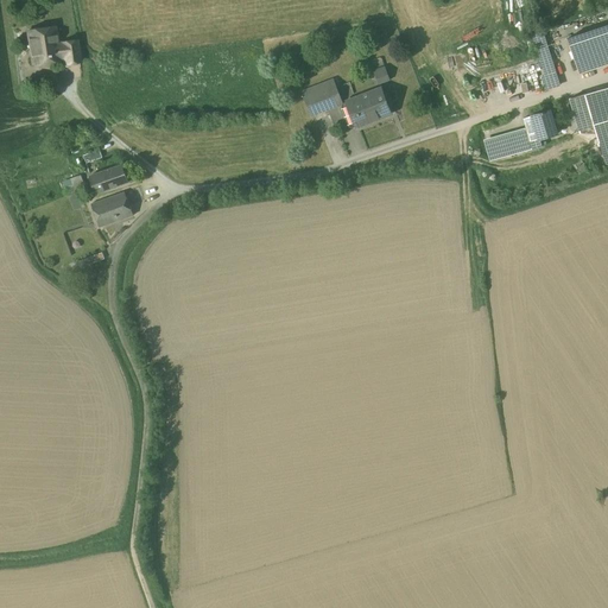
[(607,25),(568,39),(580,74),(607,64),(607,25)]
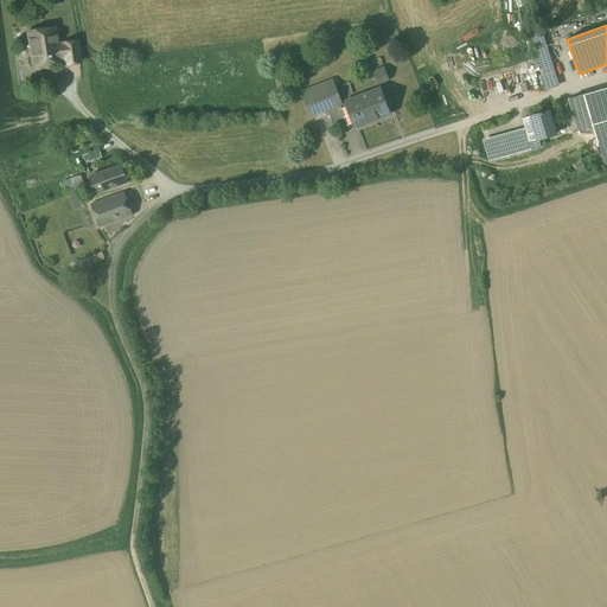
[(53,27),(29,31),(27,31),(27,32),(30,43),(26,46),(31,49),(33,64),(64,59),(62,43),(57,44),(55,29),(55,27),(53,27)]
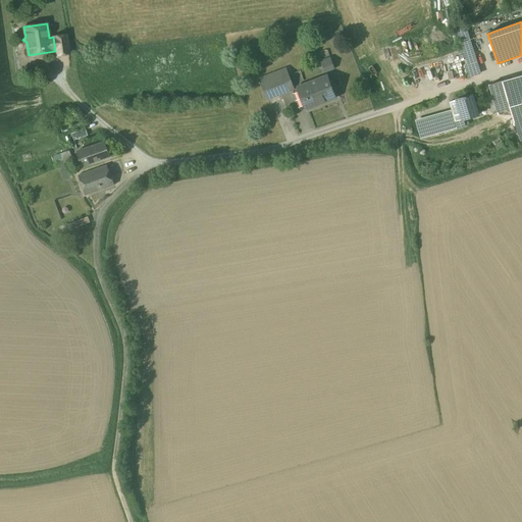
[(466,28),(458,31),(462,43),(469,40),(466,28)]
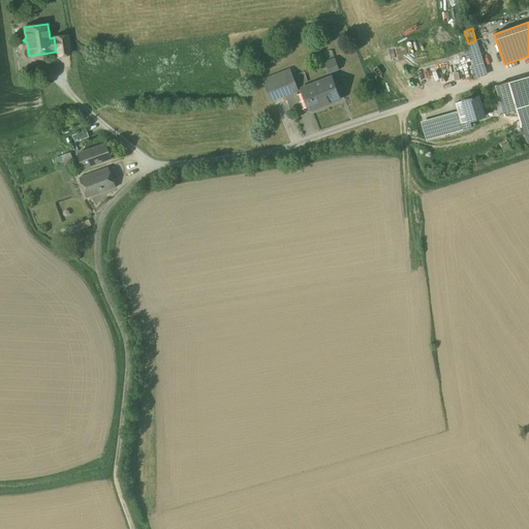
[(66,35),(54,37),(56,52),(57,56),(69,54),(66,35)]
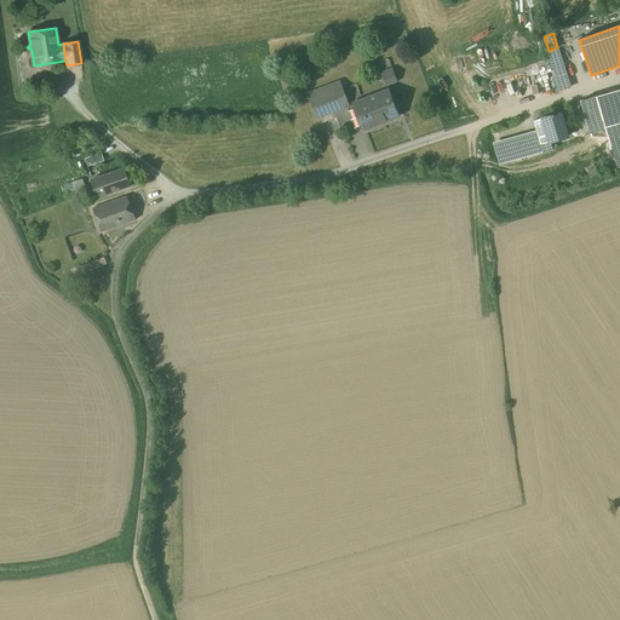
[(567,75),(557,47),(549,51),(557,78),(567,75)]
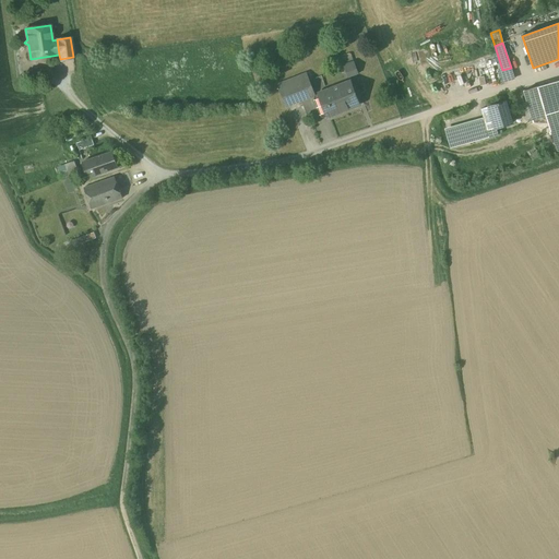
[(354,61),(343,66),(348,78),(358,74),(354,61)]
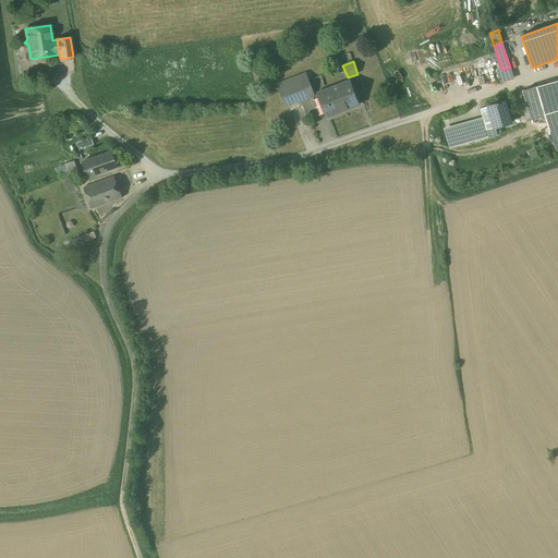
[(306,73),(291,79),(301,100),(315,95),(306,73)]
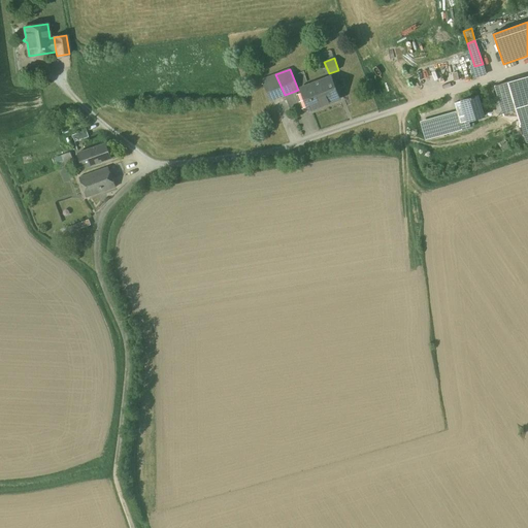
[(275,74),(262,79),(270,101),(285,95),(275,74)]
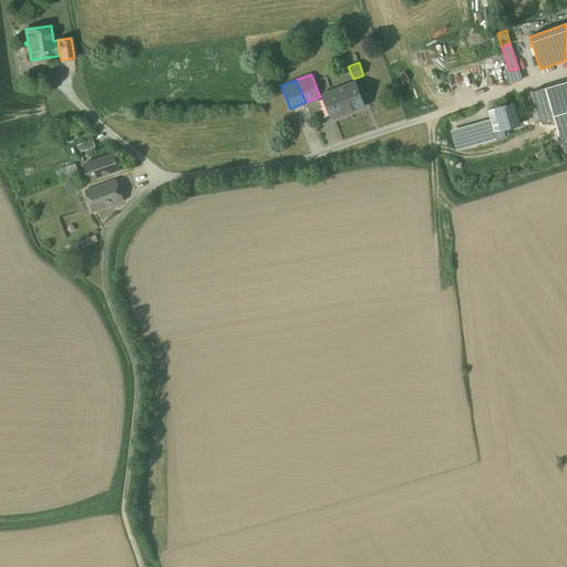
[(354,83),(323,94),(333,117),(364,105),(354,83)]
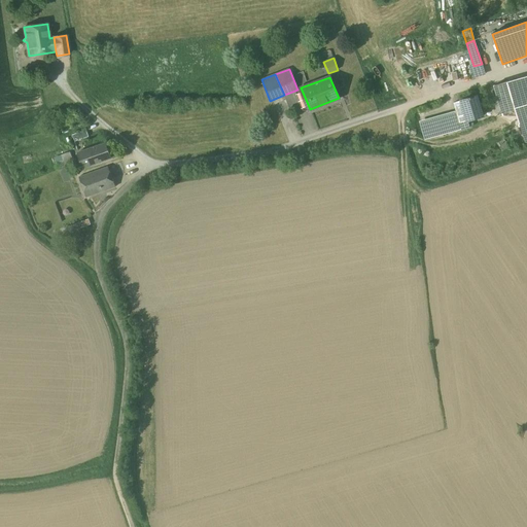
[(526,78),(508,83),(508,84),(515,108),(519,121),(526,119),(526,78)]
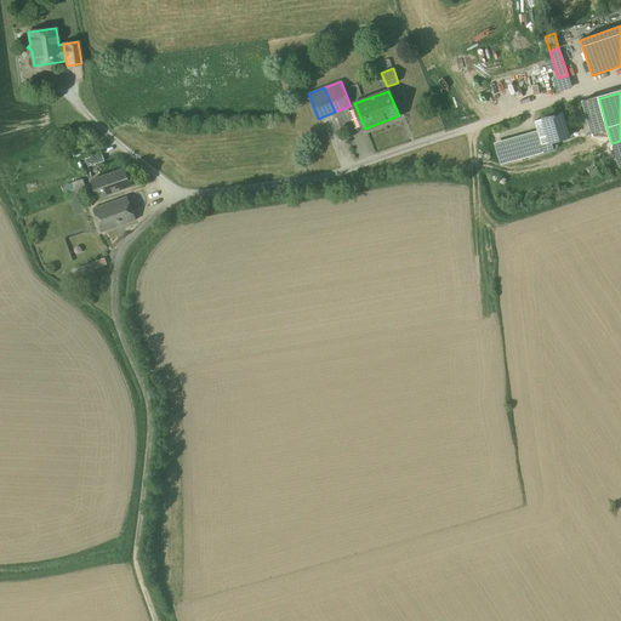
[(598,97),(582,102),(591,132),(607,127),(599,100),(599,98),(598,97)]
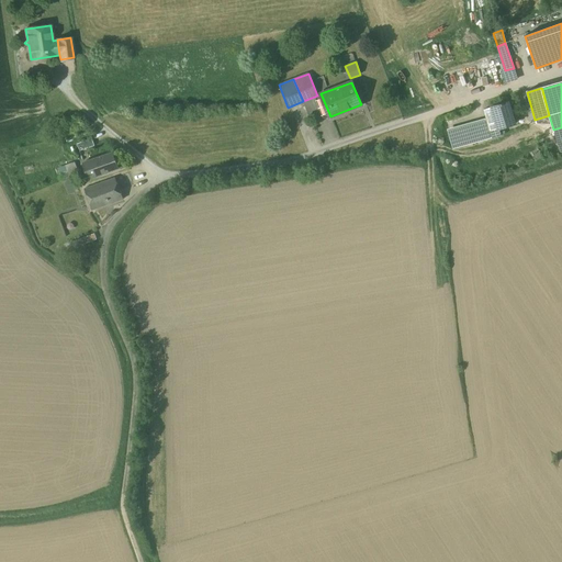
[(502,103),(498,104),(498,105),(484,110),(490,131),(505,126),(505,127),(508,126),(515,124),(508,102),(502,104),(502,103)]
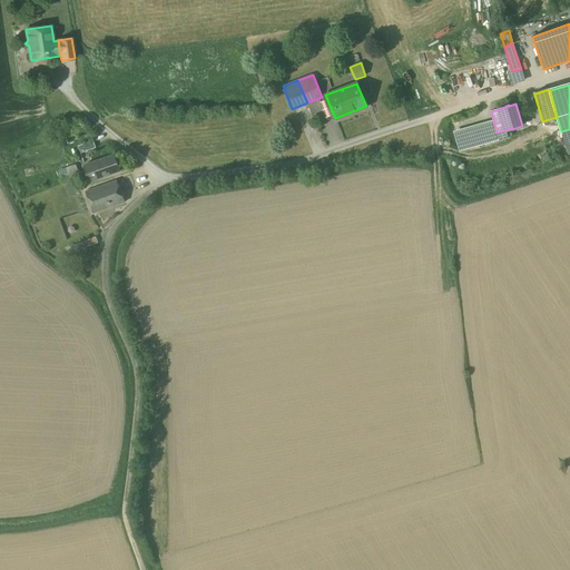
[(491,124),(461,133),(464,145),(494,136),(491,124)]
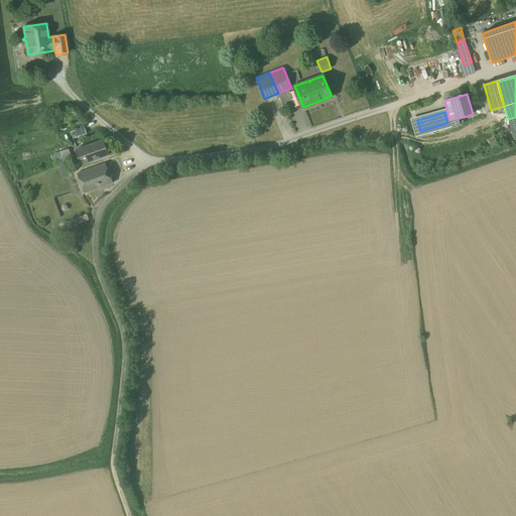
[(72,131),(74,138),(88,133),(86,127),(72,131)]
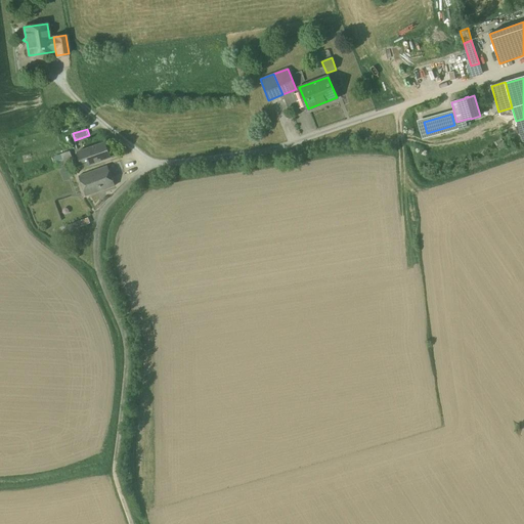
[(105,142),(78,153),(83,167),(111,157),(105,142)]
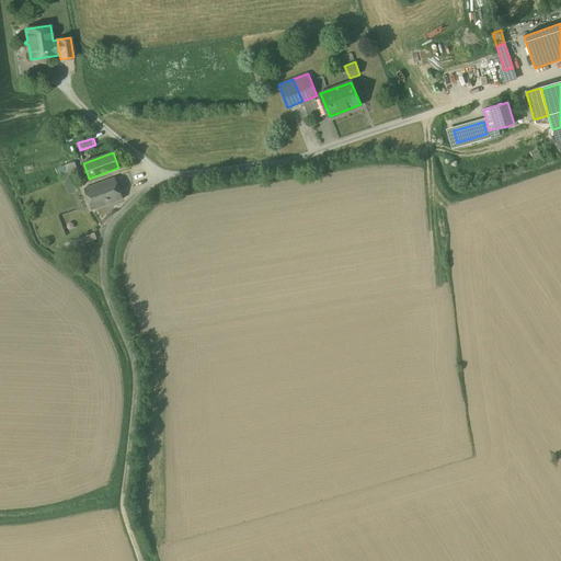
[(71,168),(67,169),(70,178),(79,174),(75,162),(69,163),(71,168)]
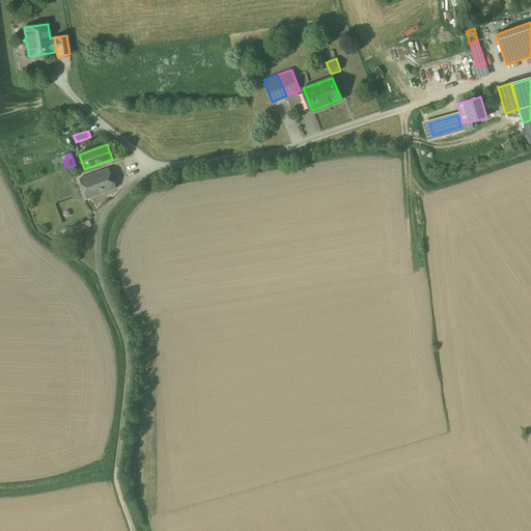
[(109,168),(80,178),(87,198),(116,189),(109,168)]
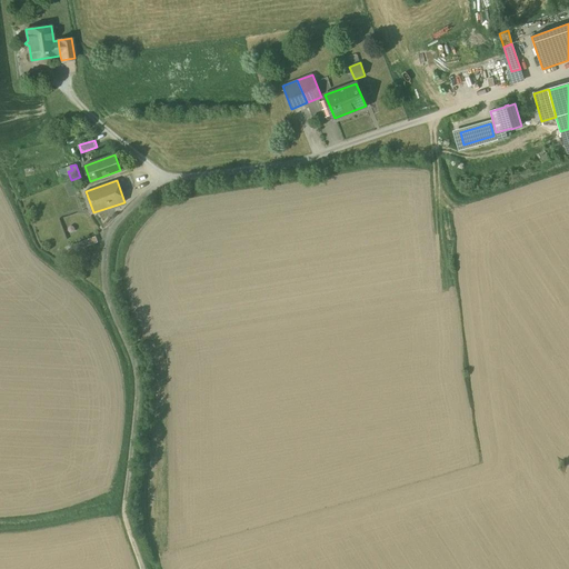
[(96,237),(85,240),(87,247),(98,242),(96,237)]
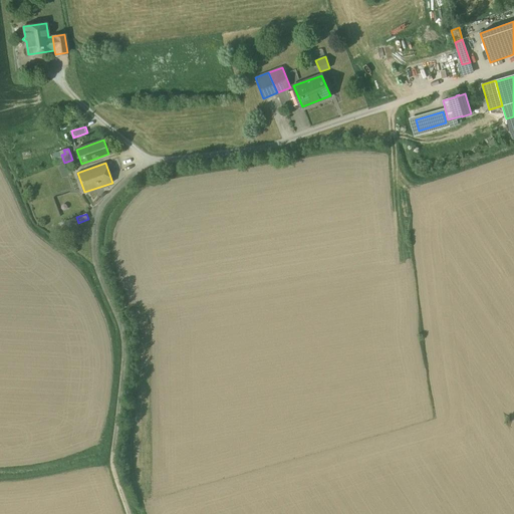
[(75,218),(64,222),(66,227),(77,223),(75,218)]
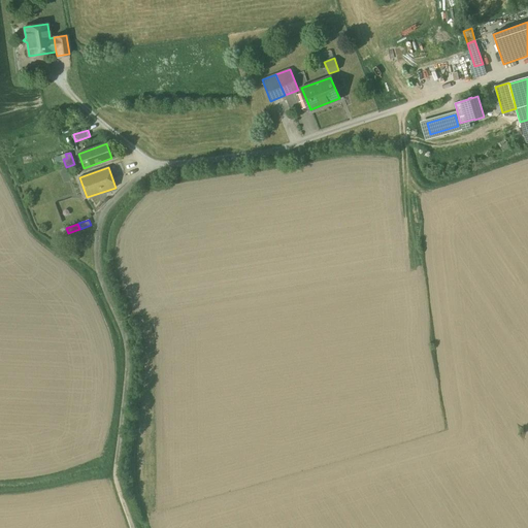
All buildings are outlined.
